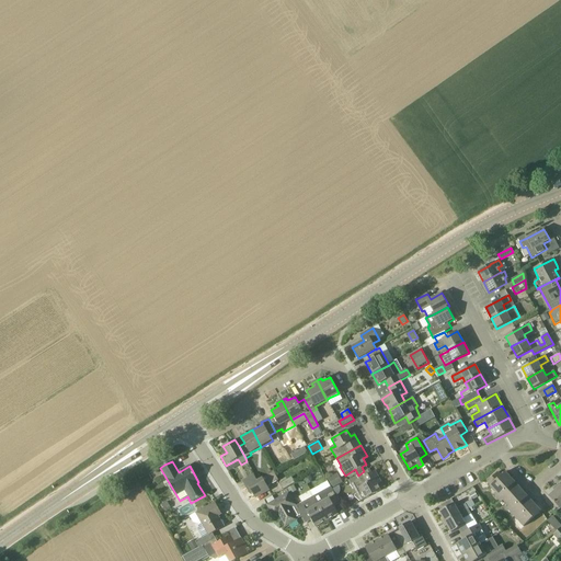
[(375,471),(369,473),(367,470),(365,472),(364,471),(358,476),(348,481),(356,494),(355,496),(361,502),(380,491),(377,484),(381,482),(375,471)]
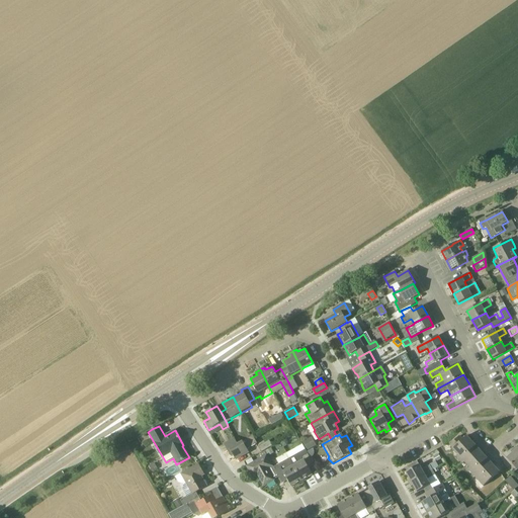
[(236,459),(249,452),(247,449),(257,444),(253,436),(238,445),(234,438),(224,444),(231,456),(233,455),(236,459)]
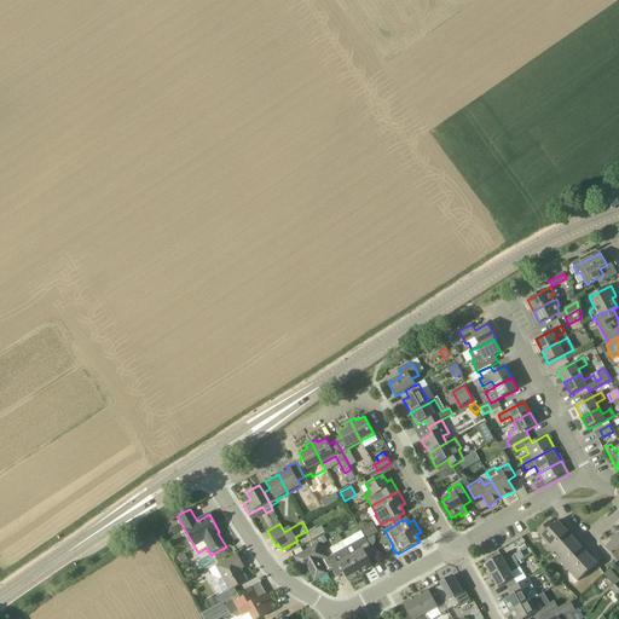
[(565,528),(561,524),(557,521),(553,526),(549,521),(538,532),(549,543),(545,547),(549,550),(571,531),(567,526),(565,528)]
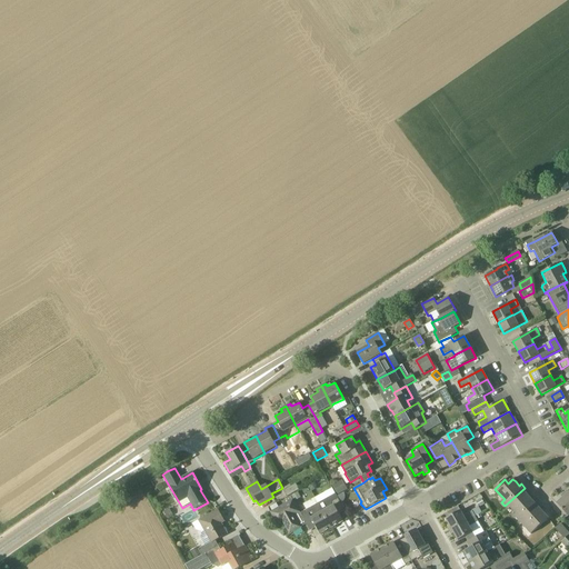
[(342,480),(332,486),(338,496),(348,490),(342,480)]
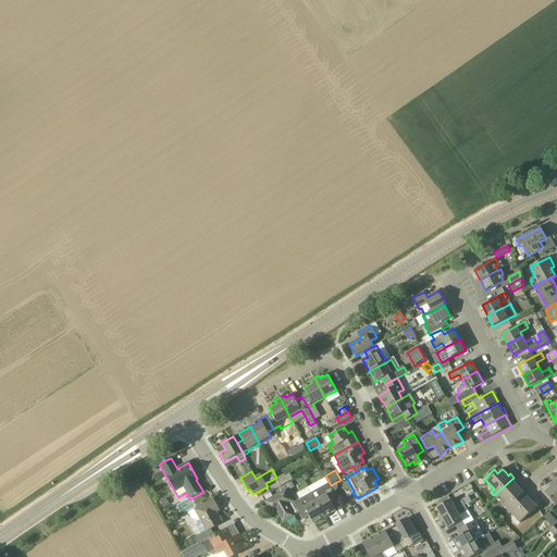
[(289,473),(277,480),(282,486),(294,480),(289,473)]
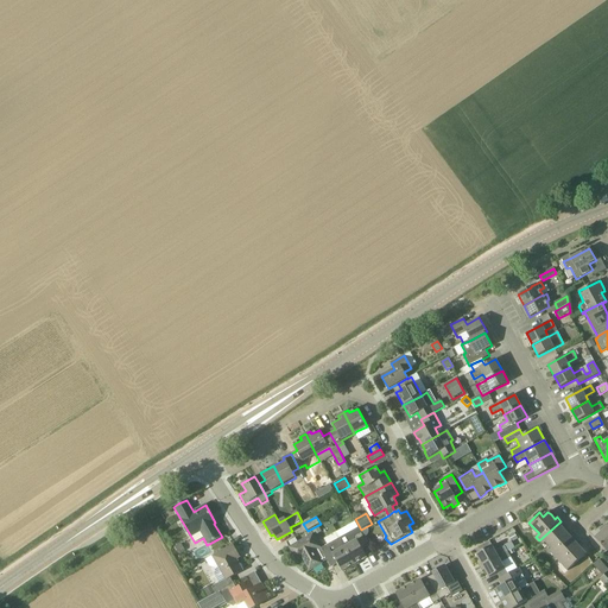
[(562,527),(564,526),(561,521),(539,540),(543,545),(545,543),(551,550),(550,551),(555,557),(576,538),(570,532),(569,534),(562,527)]
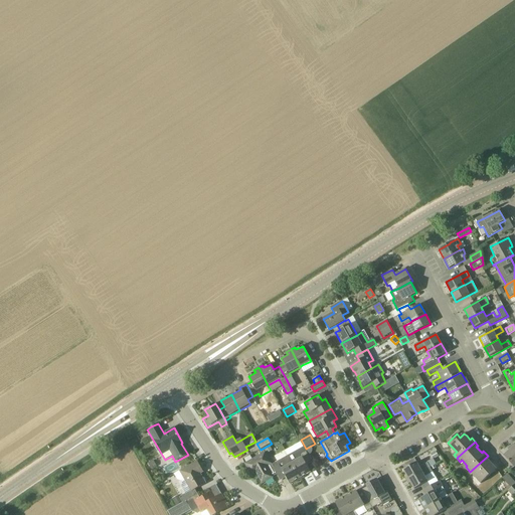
[(270,446),(264,449),(267,454),(273,451),(270,446)]
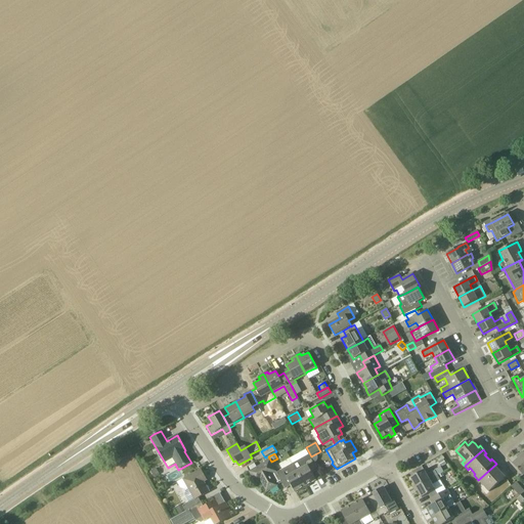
[(518,459),(513,464),(523,476),(523,475),(523,459),(520,454),(517,457),(518,459)]
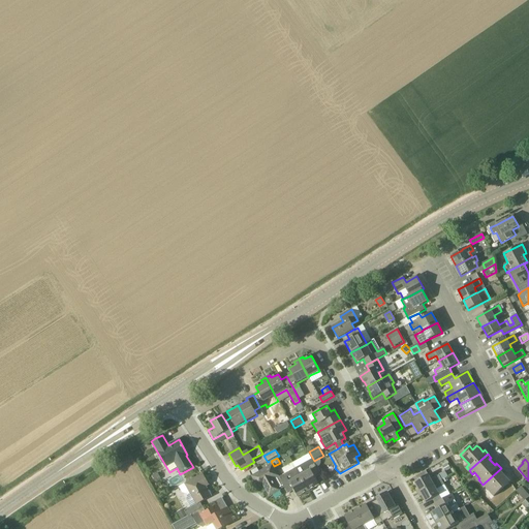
[(317,468),(314,462),(313,462),(312,460),(296,468),(309,491),(319,485),(315,477),(321,474),(318,469),(317,469),(317,468)]
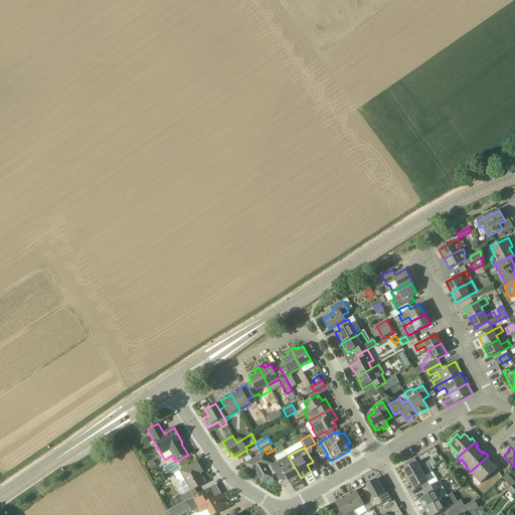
[(431,454),(434,459),(434,460),(439,457),(436,451),(431,454)]
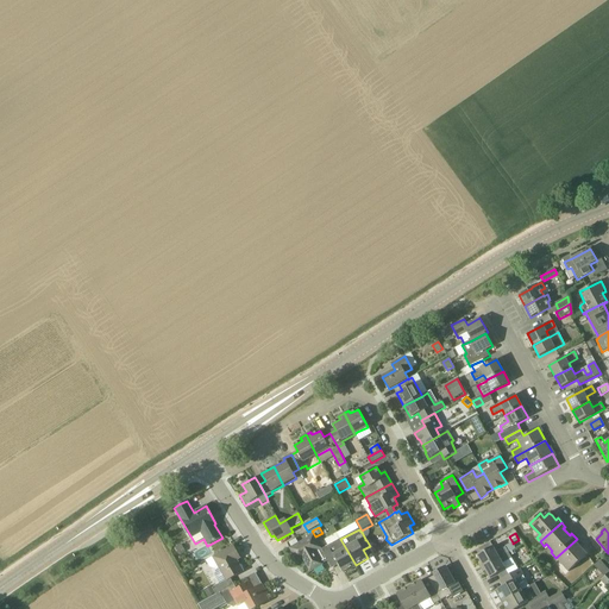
[(322,565),(315,552),(321,548),(314,535),(290,548),(297,562),(302,558),(311,572),(322,565)]
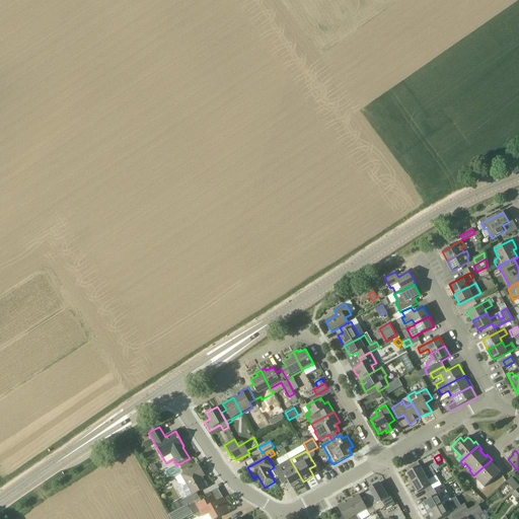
[(292,488),(303,482),(290,459),(275,468),(283,484),(288,480),(292,488)]
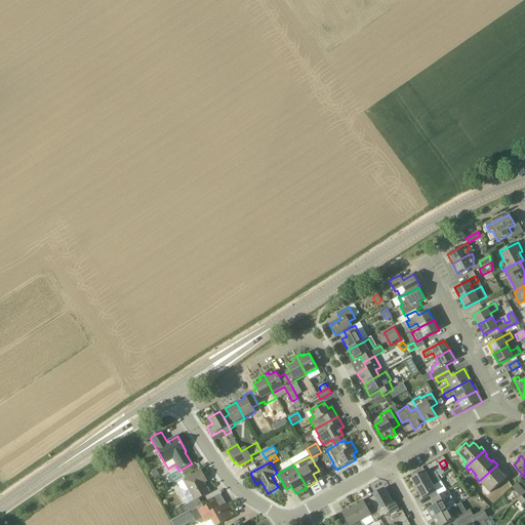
[(497,465),(479,481),(481,484),(489,492),(507,479),(500,473),(502,471),(497,465)]
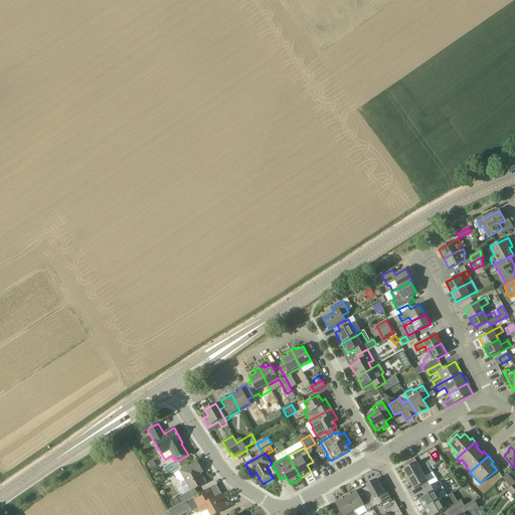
[(148,464),(151,470),(157,467),(154,461),(148,464)]
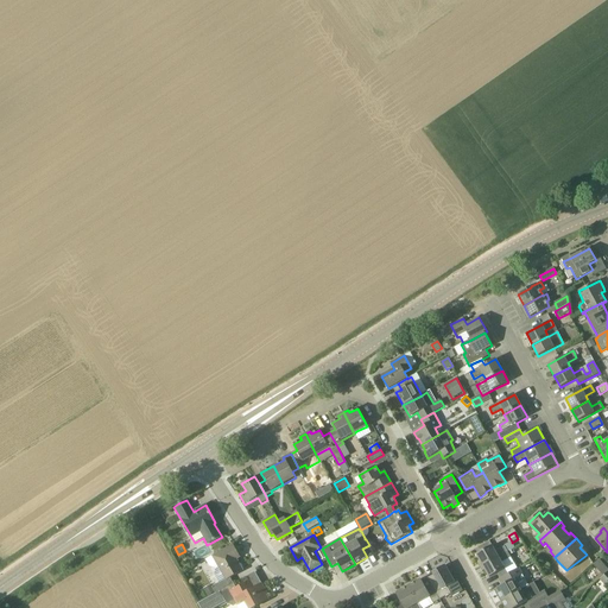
[(230,578),(233,577),(242,571),(236,559),(240,557),(233,544),(211,556),(219,568),(215,569),(214,575),(219,583),(213,588),(216,594),(220,591),(233,584),(230,578)]
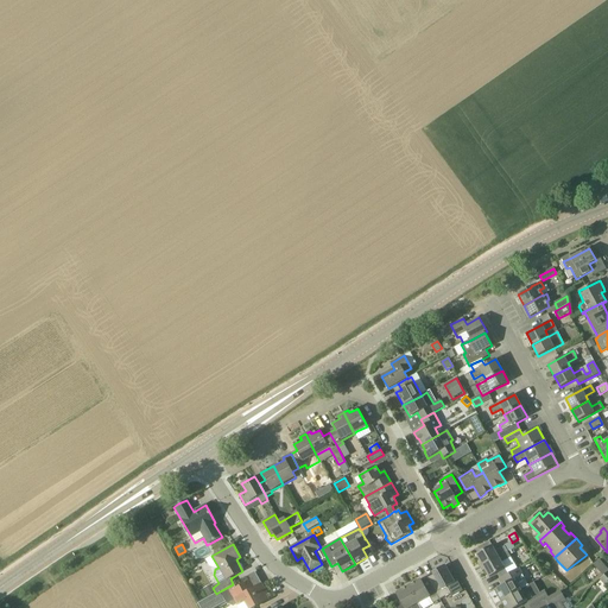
[(508,552),(505,546),(495,551),(492,545),(476,555),(481,562),(479,564),(480,568),(508,552)]
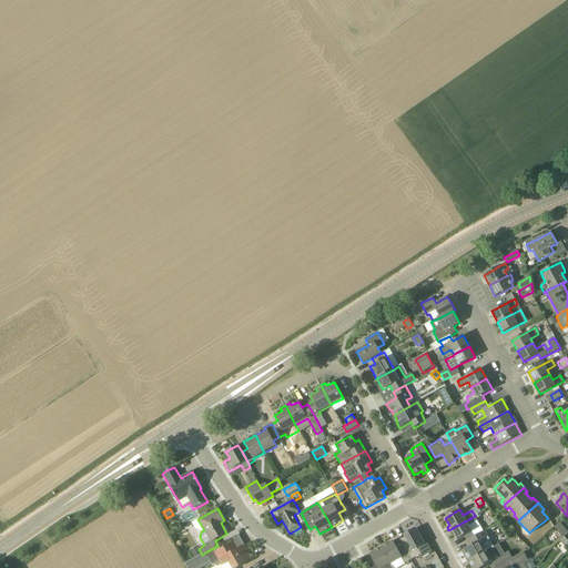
[(477,521),(477,520),(475,516),(448,530),(450,534),(453,533),(457,539),(472,531),(469,526),(477,521)]
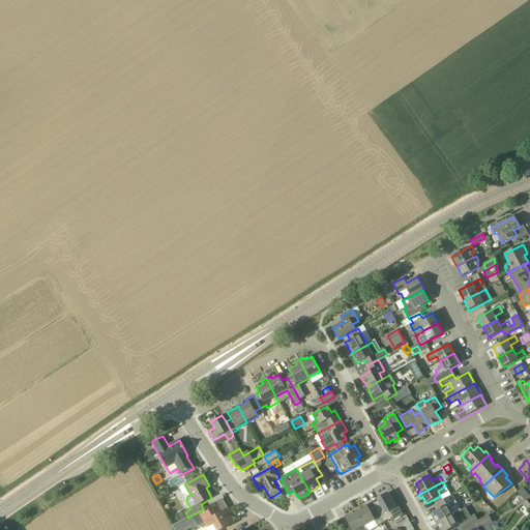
[(517,492),(524,499),(529,495),(523,488),(517,492)]
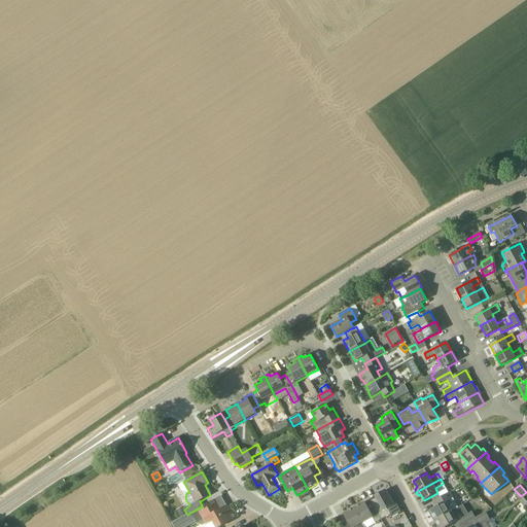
[(396,503),(394,504),(386,490),(375,496),(376,498),(371,501),(381,521),(390,516),(391,518),(401,513),(396,503)]
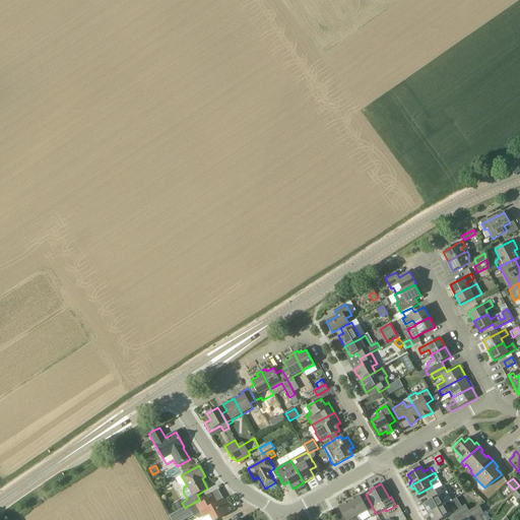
[(430,514),(452,501),(444,485),(430,494),(433,499),(425,504),(430,514)]
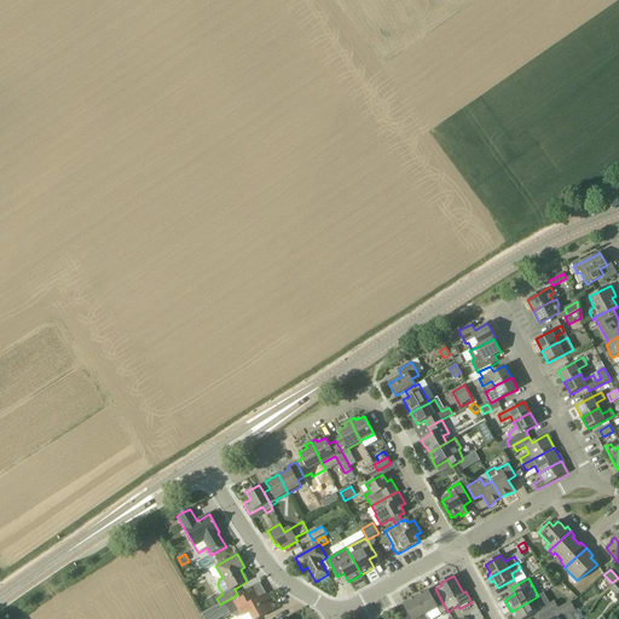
[(433,618),(447,612),(435,589),(429,591),(428,590),(415,597),(427,618),(433,618)]
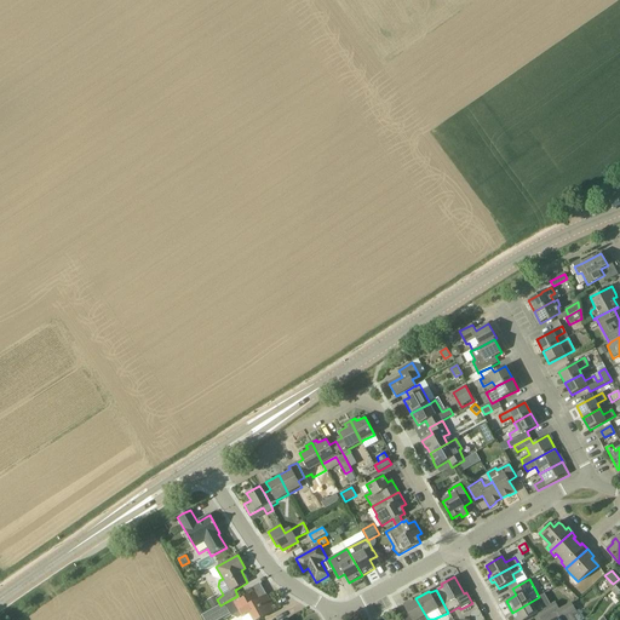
[(267,596),(259,600),(259,601),(254,593),(241,601),(237,596),(224,603),(231,616),(237,619),(241,616),(242,619),(250,614),(252,619),(258,619),(274,612),(270,607),(271,606),(267,596)]
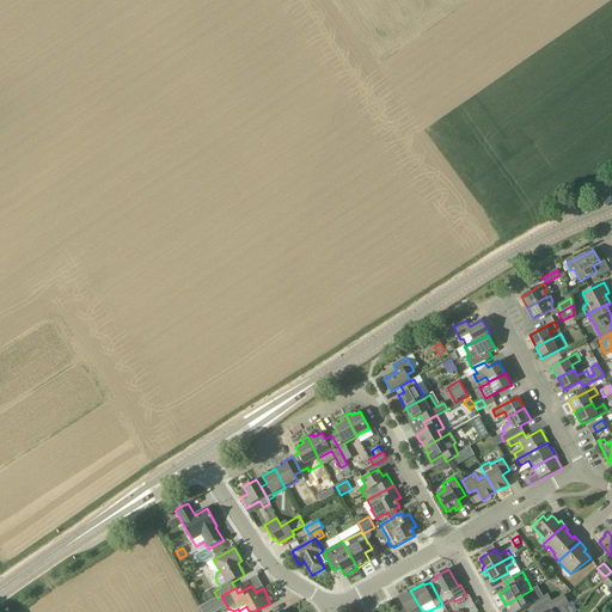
[(549,604),(552,601),(549,594),(540,599),(534,588),(532,589),(506,605),(509,611),(519,611),(533,604),(537,610),(549,604)]
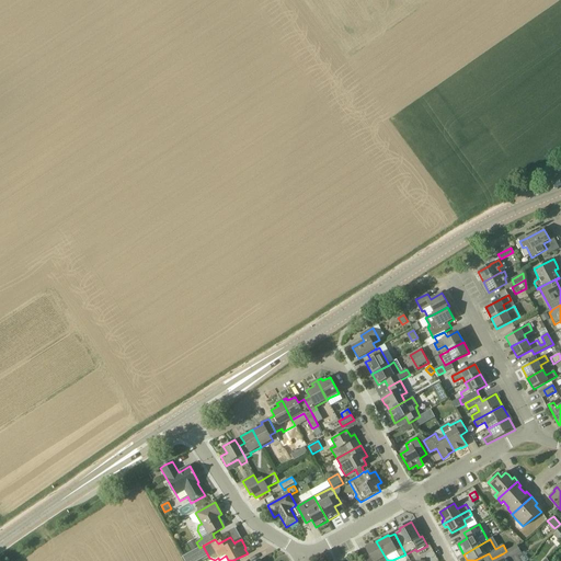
[(366,560),(387,560),(376,541),(365,547),(370,556),(365,559),(366,560)]
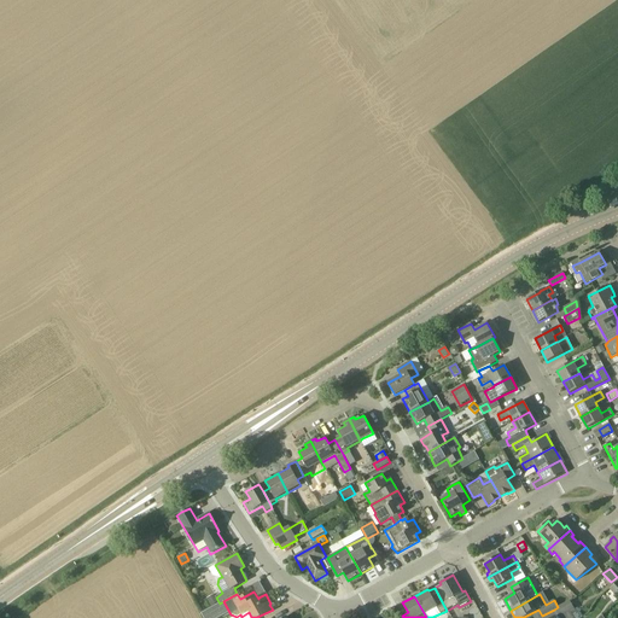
[(573,617),(571,612),(575,610),(570,601),(558,607),(554,610),(558,616),(553,617),(573,617)]
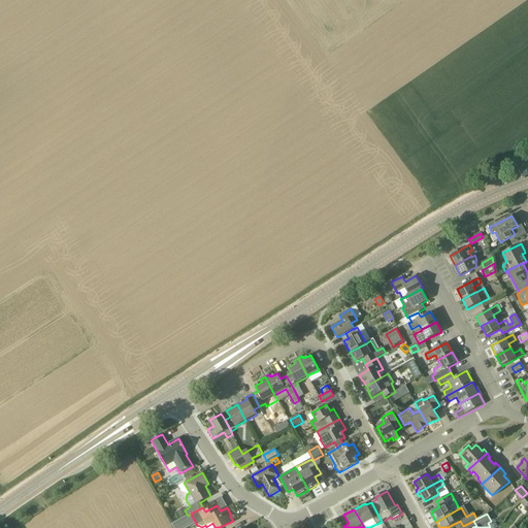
[(191,515),(172,525),(174,527),(186,527),(196,523),(191,515)]
